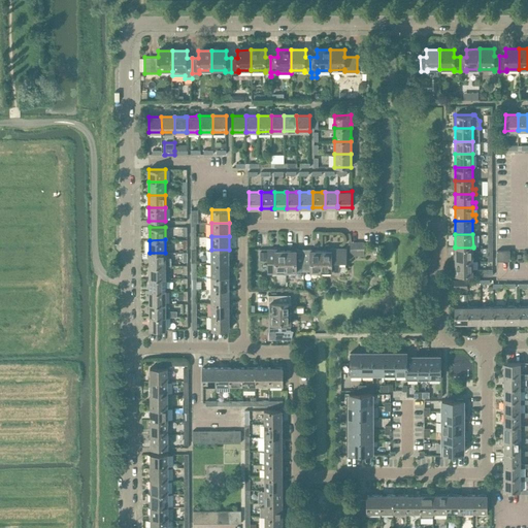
[(351,242),(351,256),(364,256),(364,241),(351,242)]
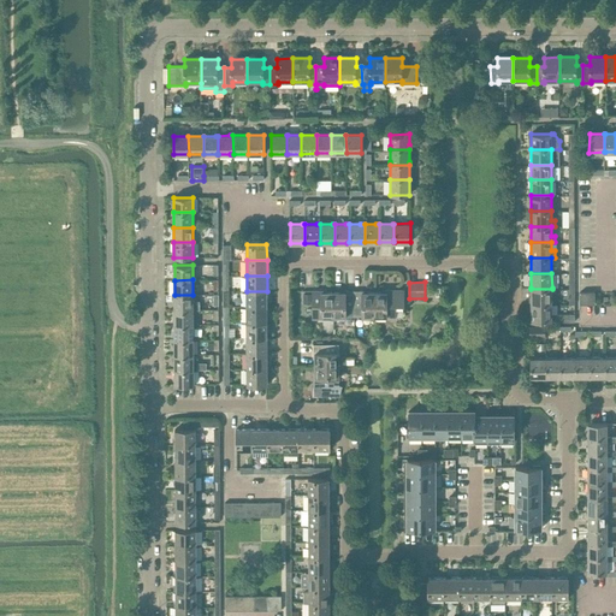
[(552,289),(531,289),(531,303),(531,304),(552,304),(552,303),(552,302),(552,289)]
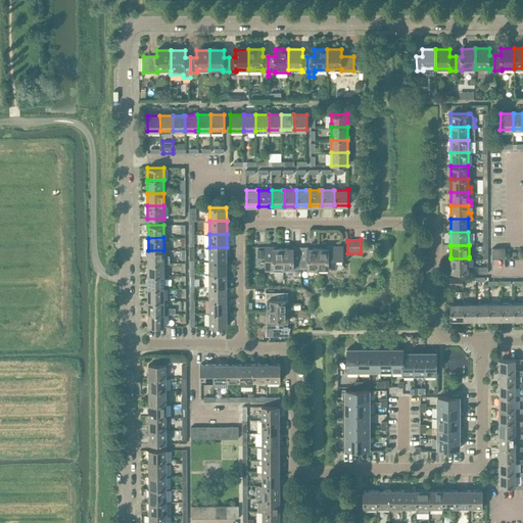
[(273,246),(265,246),(265,248),(265,255),(265,271),(273,271),(273,270),(281,269),(281,272),(283,272),(283,248),(282,248),(273,248),(273,246)]
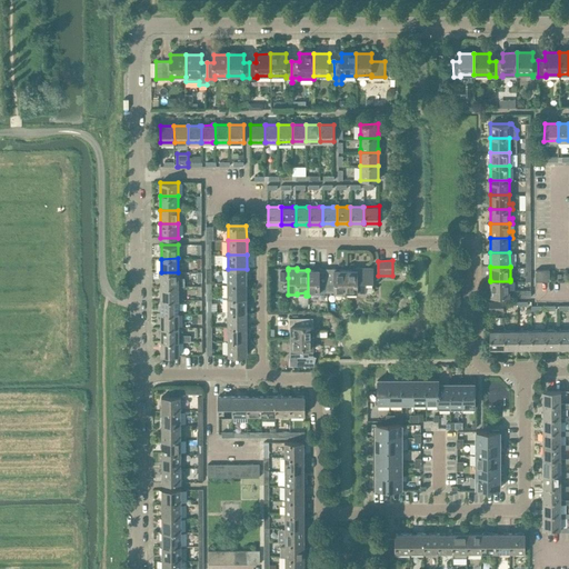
[(319,270),(308,270),(308,296),(311,296),(311,292),(320,292),(320,295),(325,295),(326,292),(327,292),(327,268),(318,268),(319,270)]
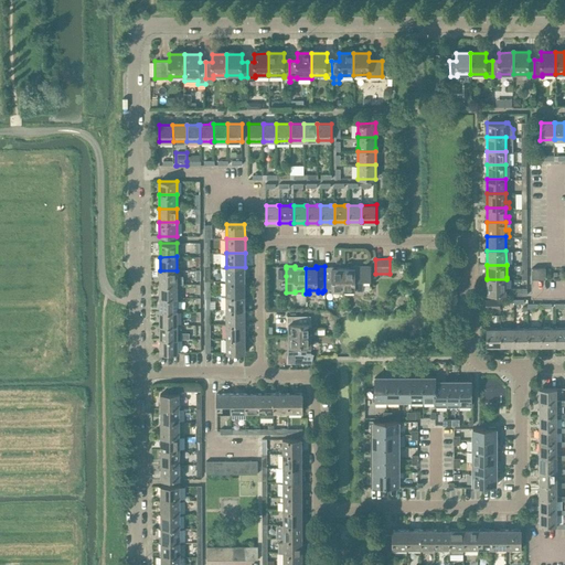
[(324,266),(324,290),(332,290),(341,290),(341,294),(343,294),(343,268),(332,268),(332,266),(324,266)]
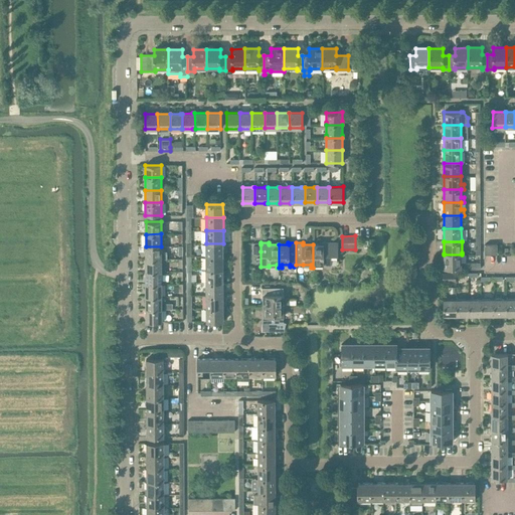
[(323,244),(313,244),(313,268),(316,268),(316,265),(324,265),(324,266),(332,266),(332,265),(332,259),(338,259),(338,242),(323,242),(323,244)]
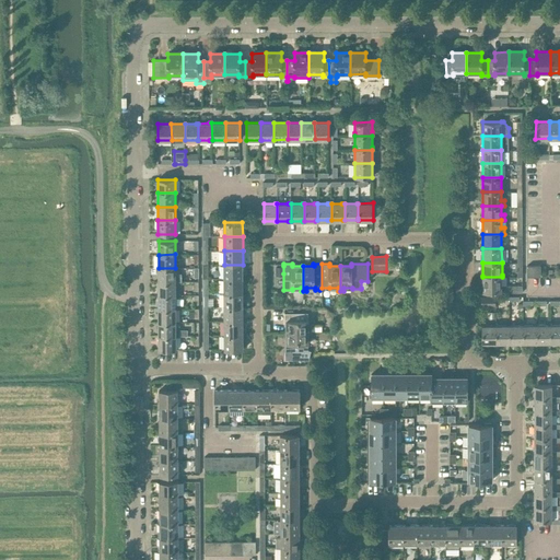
[(224,265),(224,279),(243,278),(243,265),(224,265)]
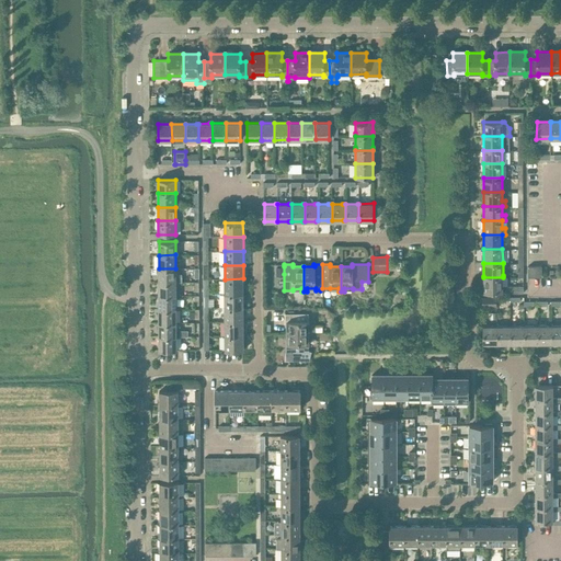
[(528,265),(528,276),(541,276),(541,265),(528,265)]
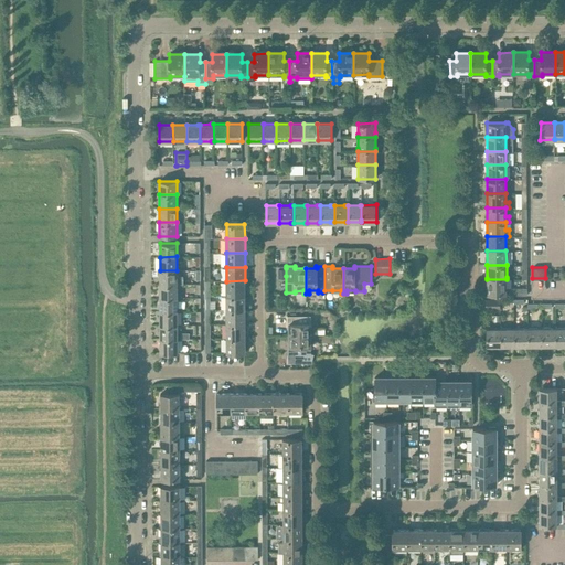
[(160,270),(160,284),(177,284),(183,284),(183,276),(177,276),(177,270),(160,270)]
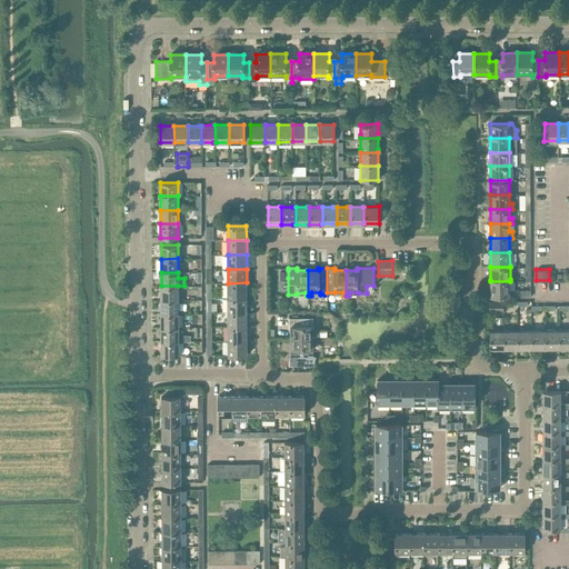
[(510,281),(490,281),(490,295),(510,295),(510,281)]
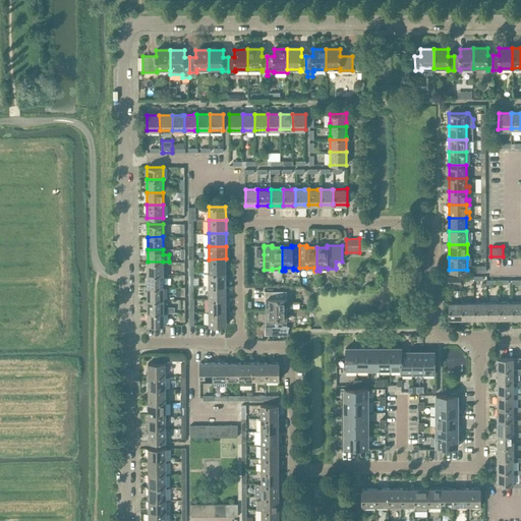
[(209,259),(209,273),(226,273),(226,258),(209,259)]
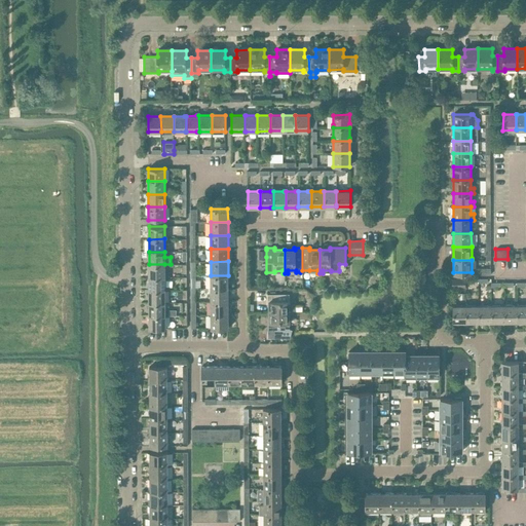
[(149,264),(149,276),(165,276),(164,264),(149,264)]
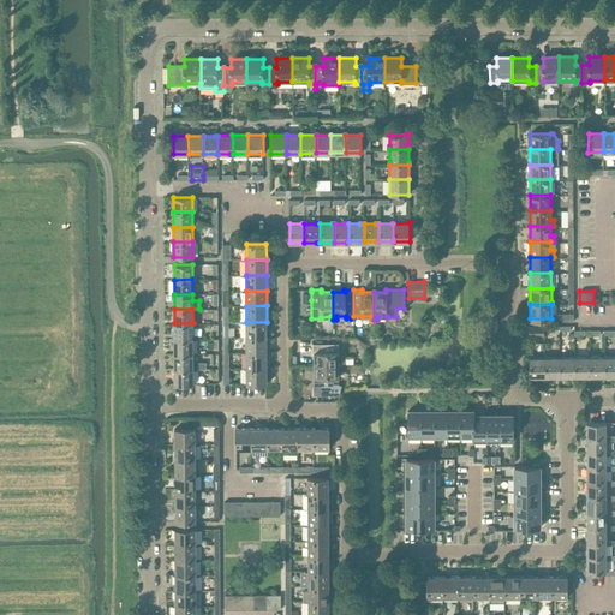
[(246,322),(246,338),(267,338),(267,322),(246,322)]
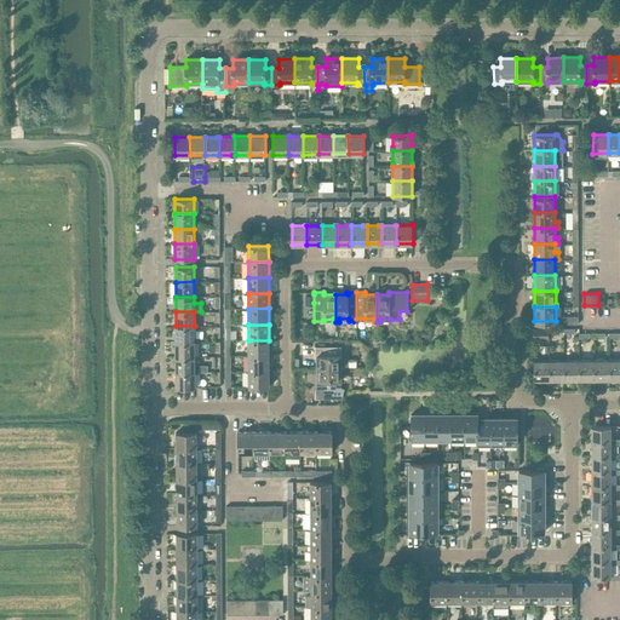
[(195,326),(176,326),(176,342),(195,342),(195,326)]
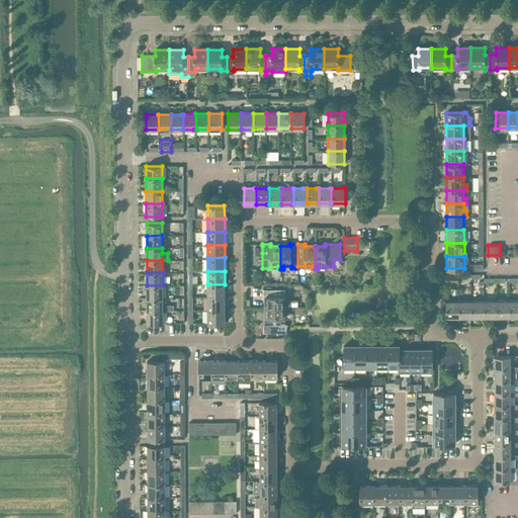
[(458,282),(458,278),(458,274),(445,274),(445,282),(458,282)]
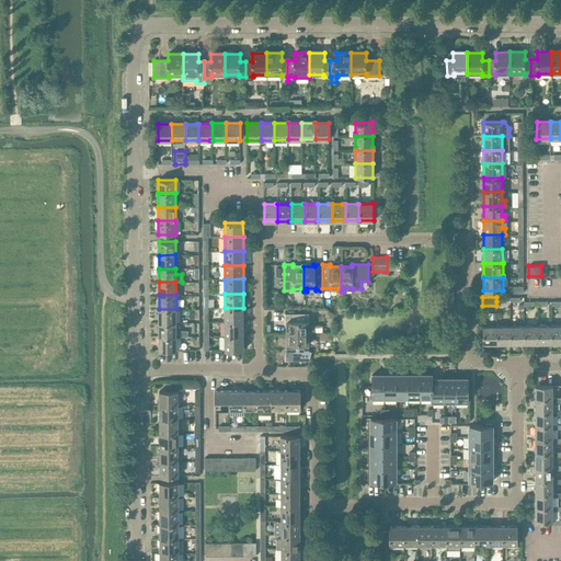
[(243,308),(225,308),(225,321),(243,321),(243,308)]
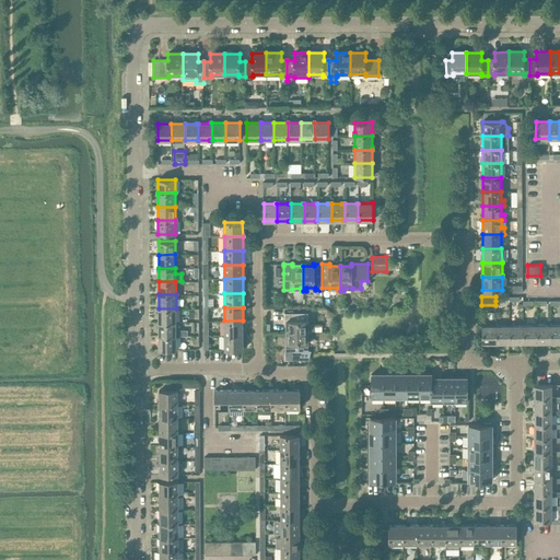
[(159,308),(159,323),(176,322),(176,308),(159,308)]
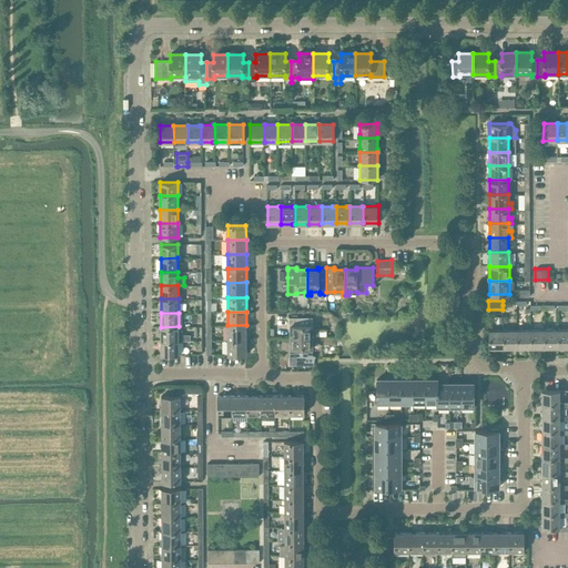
[(291,325),(291,336),(316,336),(316,334),(314,334),(314,330),(313,324),(313,317),(288,317),(288,325),(291,325)]
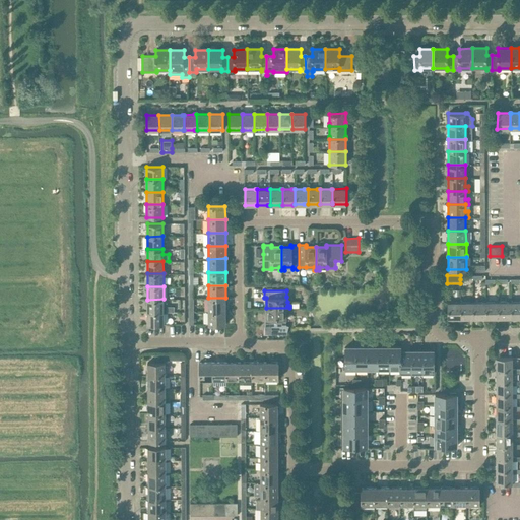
[(225,298),(208,298),(208,299),(208,311),(225,311),(225,299),(225,298)]
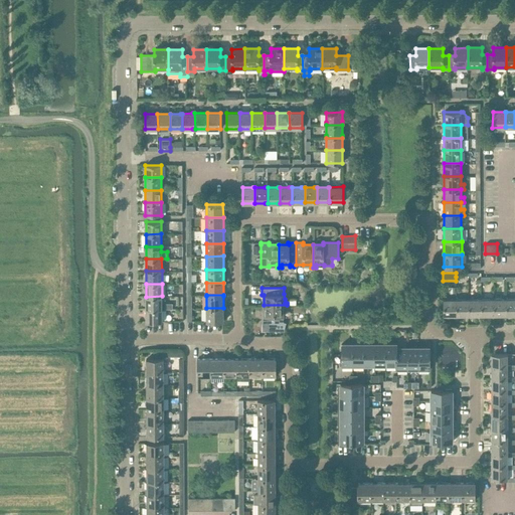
[(146,297),(146,322),(162,322),(162,296),(146,297)]
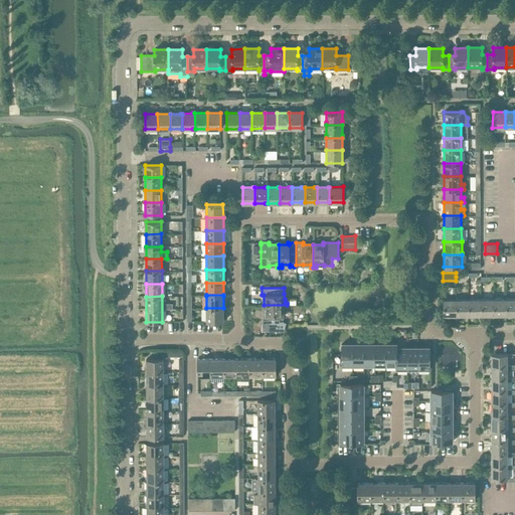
[(514,298),(505,299),(505,315),(514,314),(514,298)]
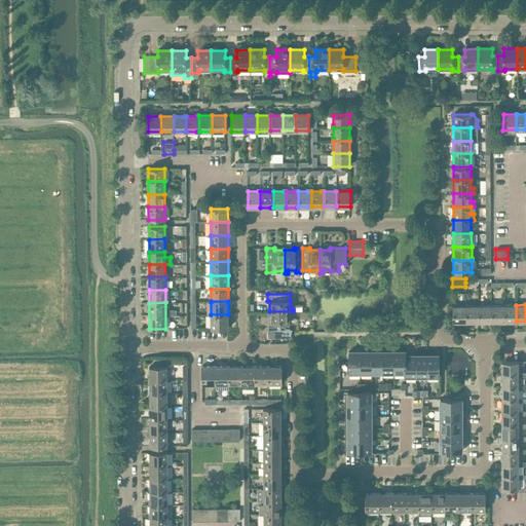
[(453,322),(465,322),(465,305),(453,305),(453,322)]
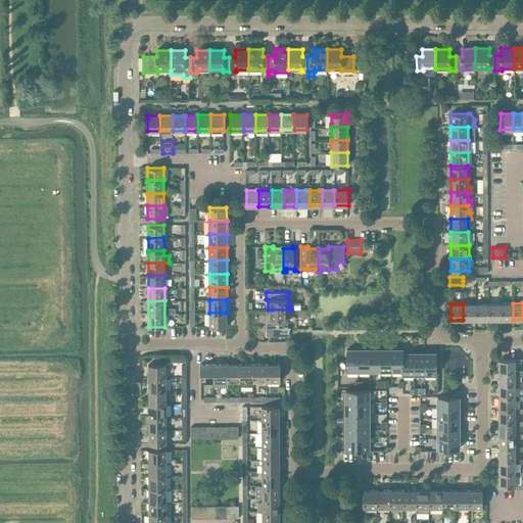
[(463,303),(463,320),(476,320),(476,303),(463,303)]
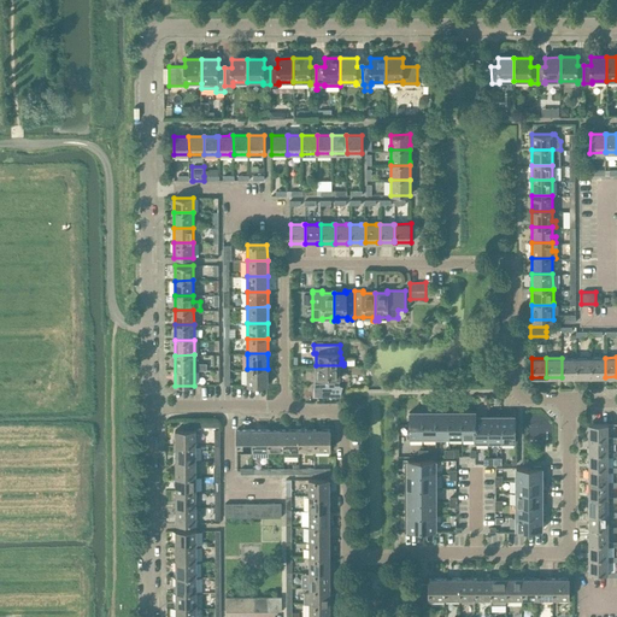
[(562,358),(562,377),(575,377),(576,377),(576,358),(562,358)]
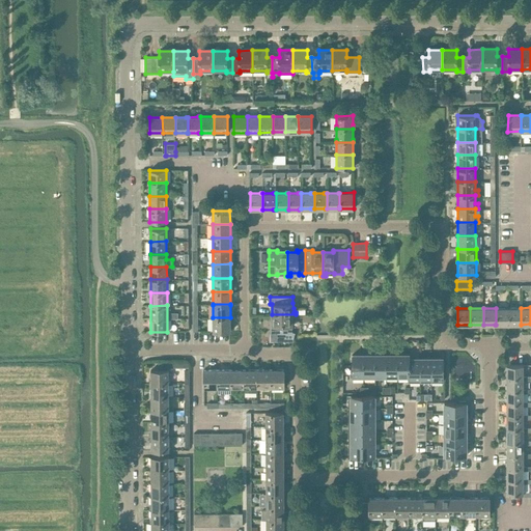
[(508,308),(496,308),(496,325),(508,325),(508,308)]
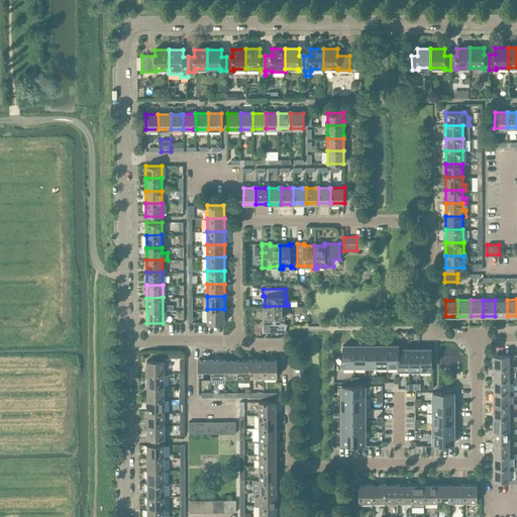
[(507,300),(495,300),(495,316),(496,316),(507,316),(507,300)]
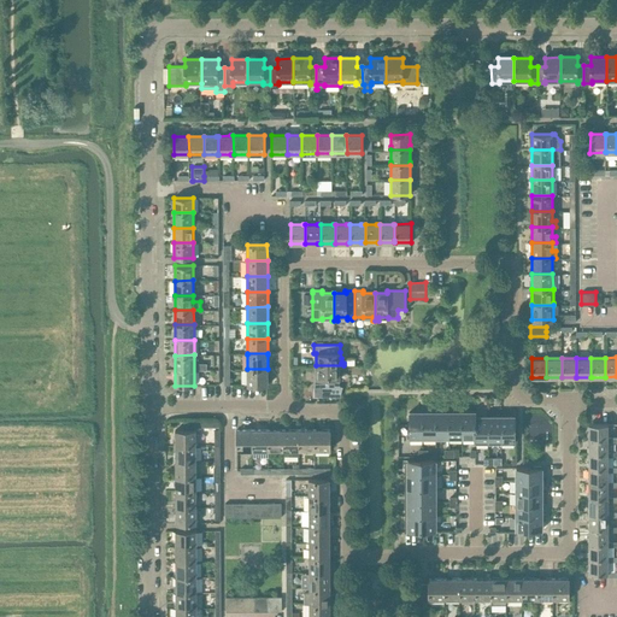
[(341,368),(344,369),(344,365),(316,365),(316,377),(313,377),(315,387),(322,387),(322,395),(322,397),(340,397),(344,386),(340,386),(340,378),(341,378),(341,368)]
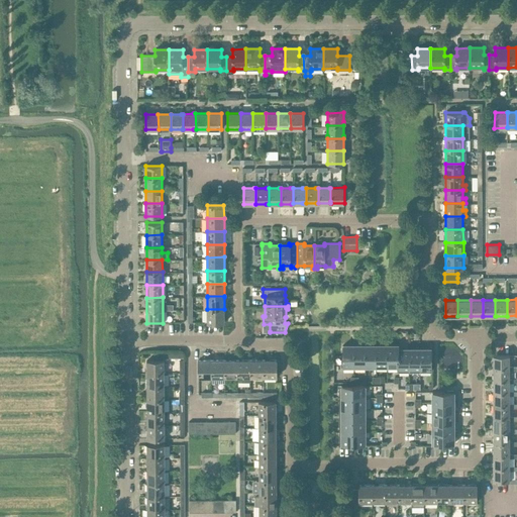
[(207,309),(207,322),(223,322),(224,322),(224,309),(207,309)]
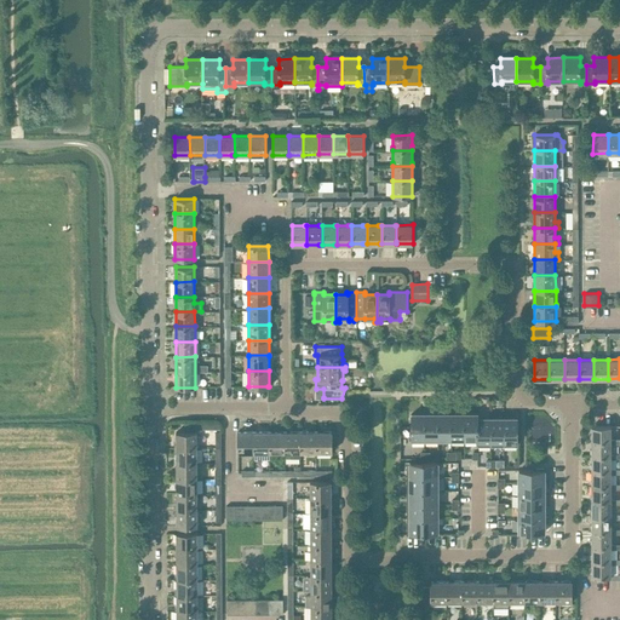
[(409,431),(409,438),(411,438),(425,438),(425,413),(412,413),(412,431),(409,431)]
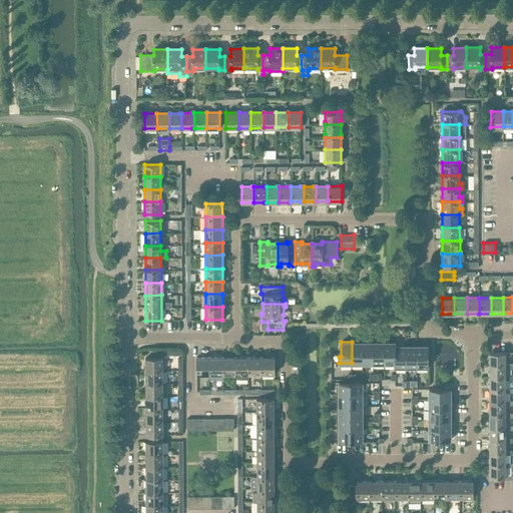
[(352,342),(352,363),(363,363),(363,342),(352,342)]
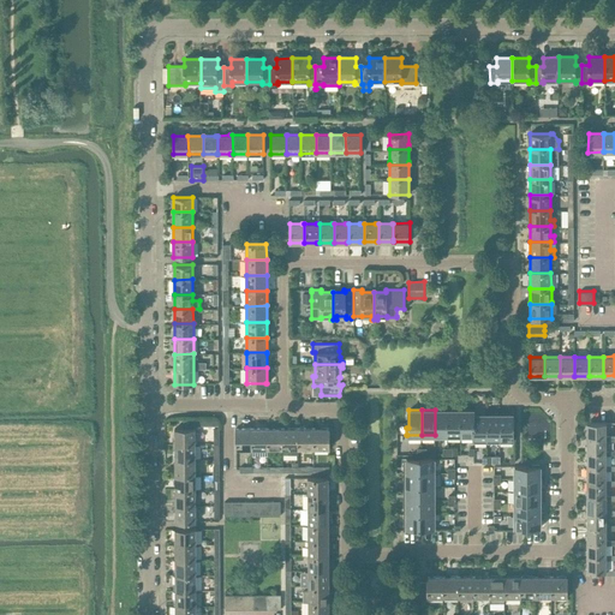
[(435,410),(435,435),(448,435),(447,410),(435,410)]
